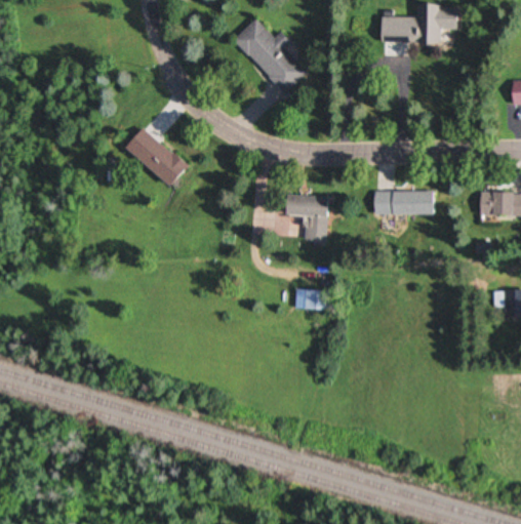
[(421,18),(379,16),(379,40),(456,44),(458,6),(422,5),(421,18)]
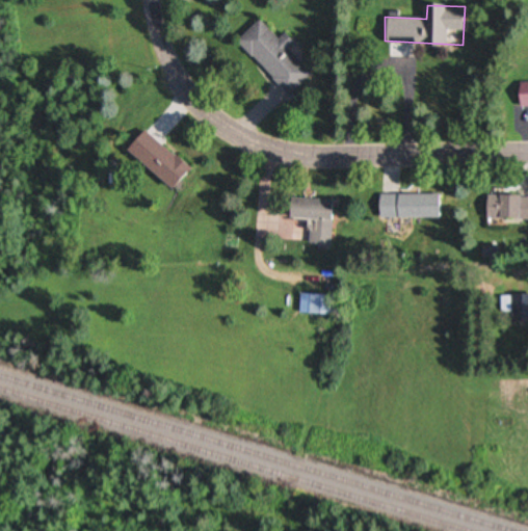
[(239,42),(290,97),(314,74),(292,51),(298,45),(288,33),(281,40),(262,20),(239,42)]
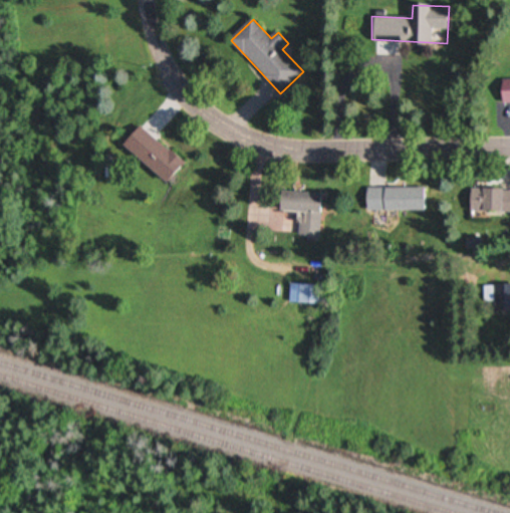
[(509,79),(501,79),(502,104),(509,103),(509,79)]
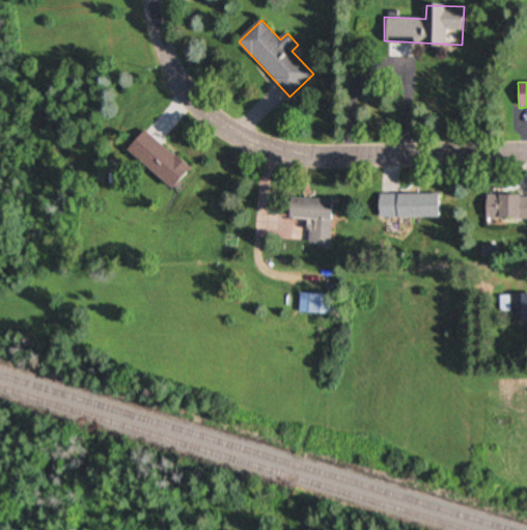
[(172,190),(191,168),(145,129),(126,150),(172,190)]
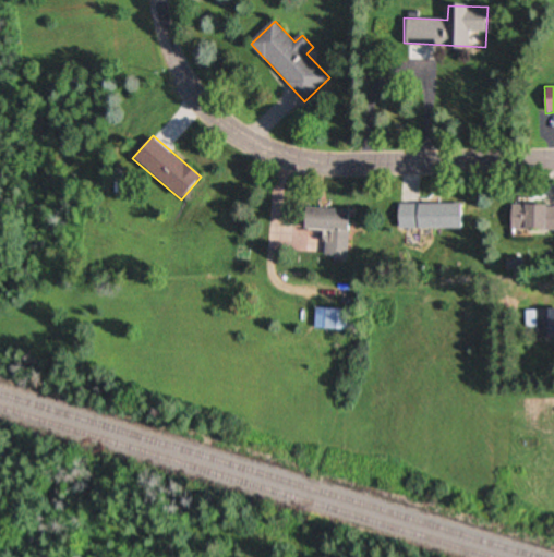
[(460,229),(460,204),(398,204),(398,229),(460,229)]
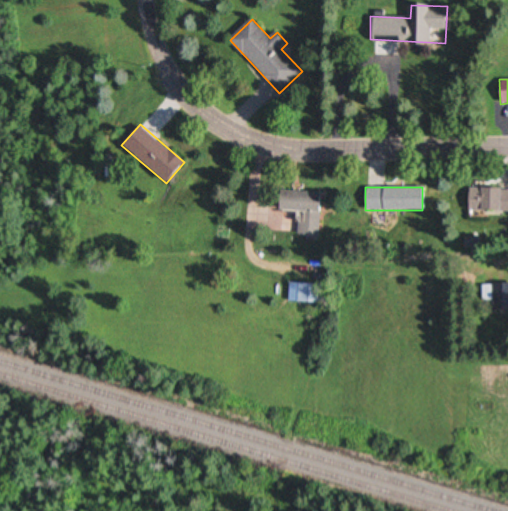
[(507,188),(469,188),(469,211),(507,211),(507,188)]
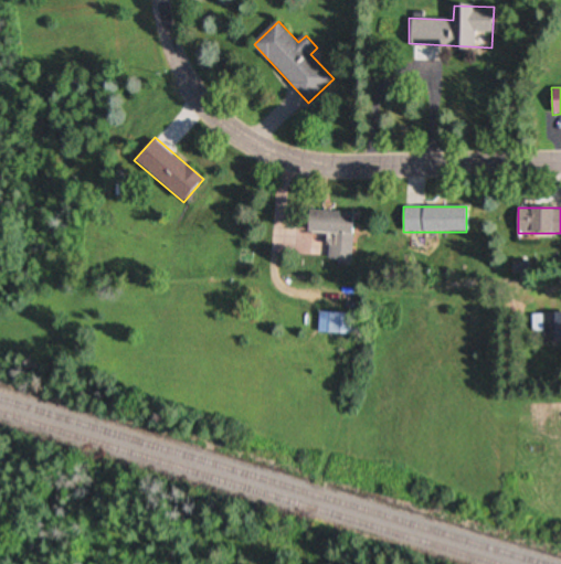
[(336,256),(350,257),(353,214),(307,211),(306,233),(337,235),(336,256)]
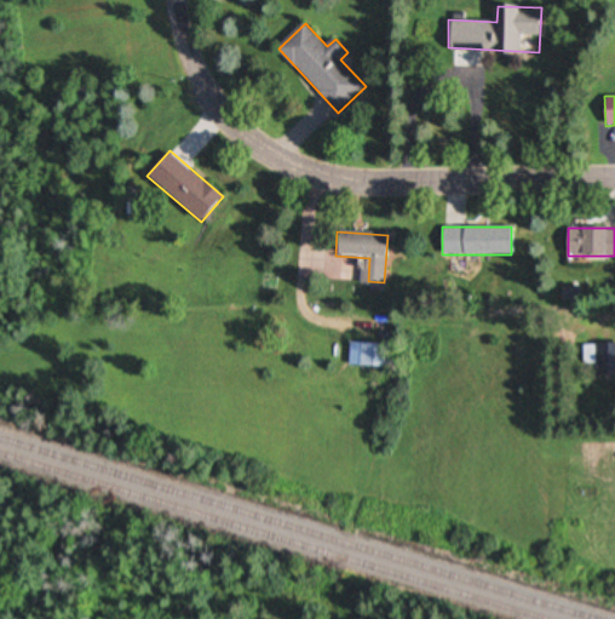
[(350,366),(383,366),(383,343),(350,343),(350,366)]
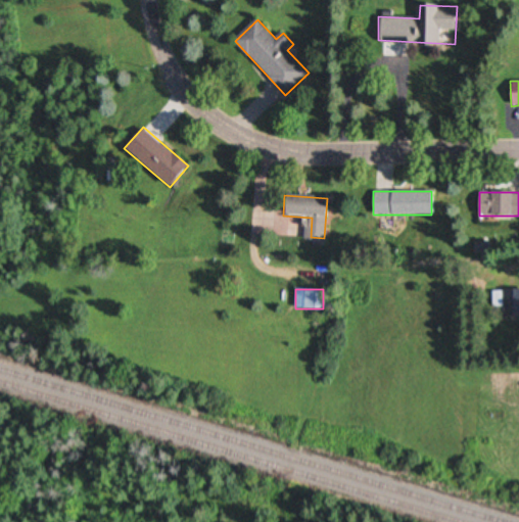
[(518,290),(494,290),(494,307),(505,307),(505,318),(518,318),(518,290)]
